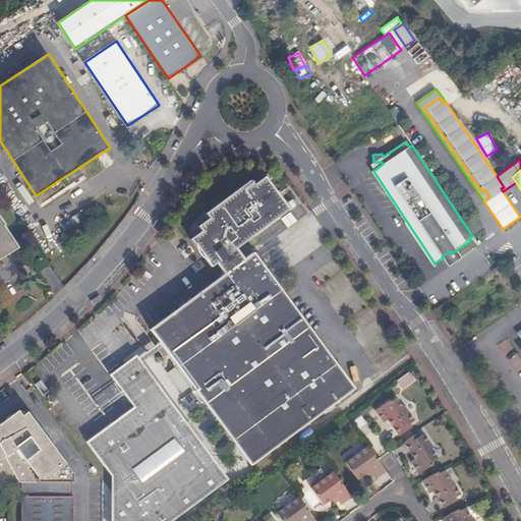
[(81,171),(69,179),(72,183),(84,175),(81,171)]
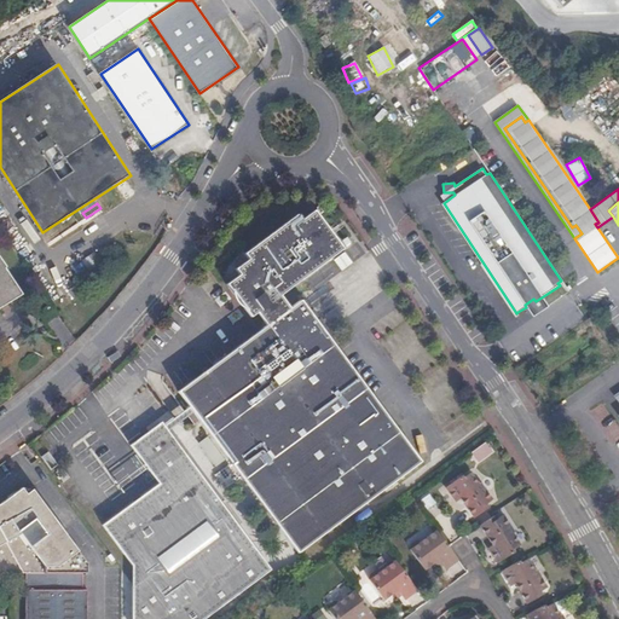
[(284,301),(347,255),(319,217),(306,226),(301,219),(248,259),(252,265),(239,275),(243,279),(230,289),(254,323),(261,318),(270,331),(180,395),(191,411),(191,412),(195,417),(299,557),(421,467),(305,306),(293,314),(284,301)]
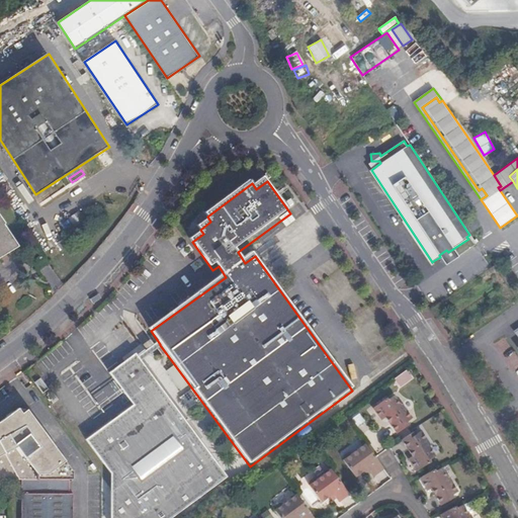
[(0,249),(4,247),(5,248),(7,247),(7,248),(9,251),(20,246),(5,225),(0,216),(0,249)]
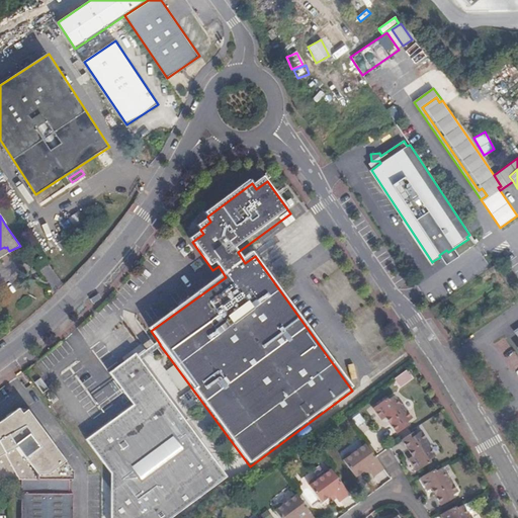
[(51,262),(47,257),(37,263),(40,269),(51,262)]
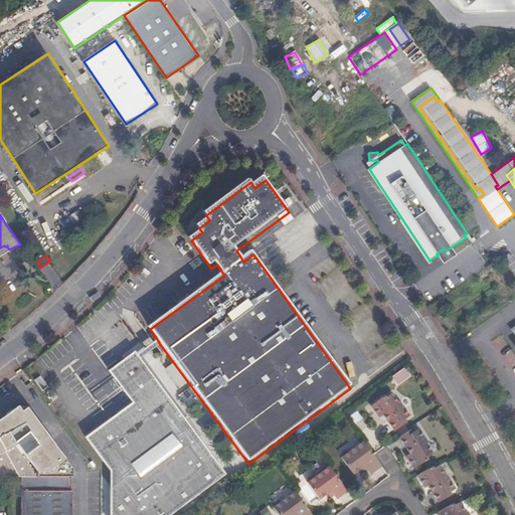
[(159,342),(138,357),(141,361),(162,347),(159,343),(159,342)]
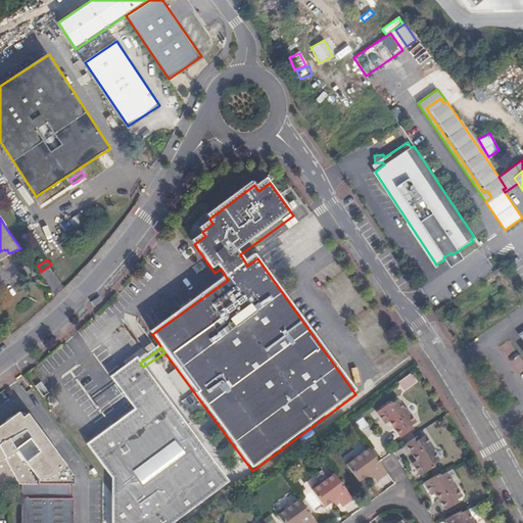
[(143,367),(138,360),(111,379),(135,412),(87,446),(112,481),(111,522),(180,522),(230,486),(143,367)]
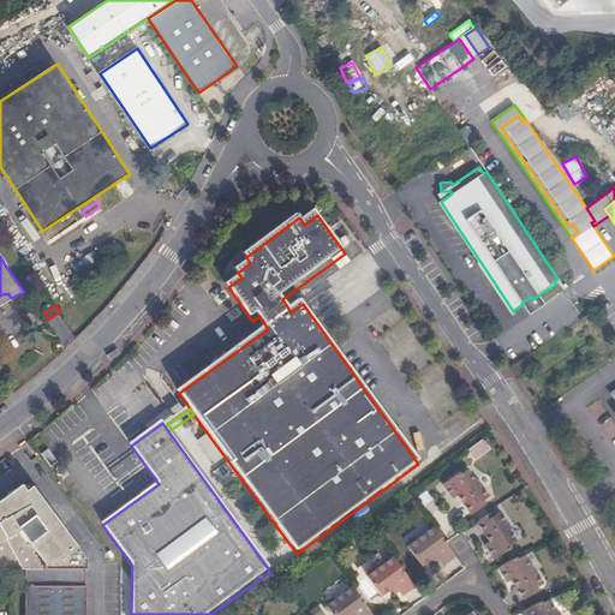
[(206,435),(197,437),(204,455),(212,452),(206,435)]
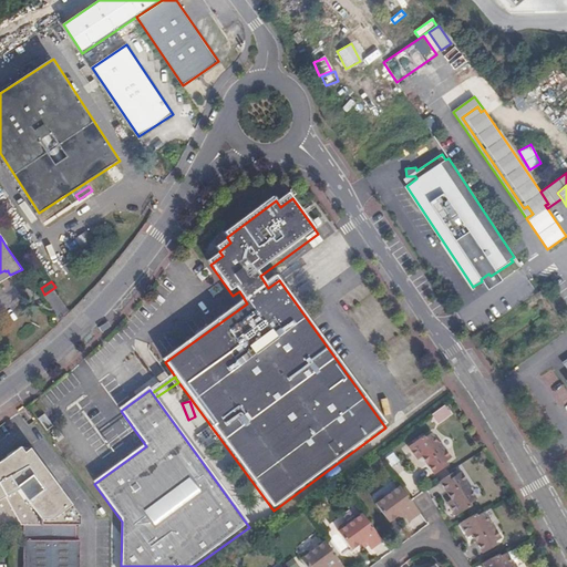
[(383,402),(385,419),(392,418),(390,401),(383,402)]
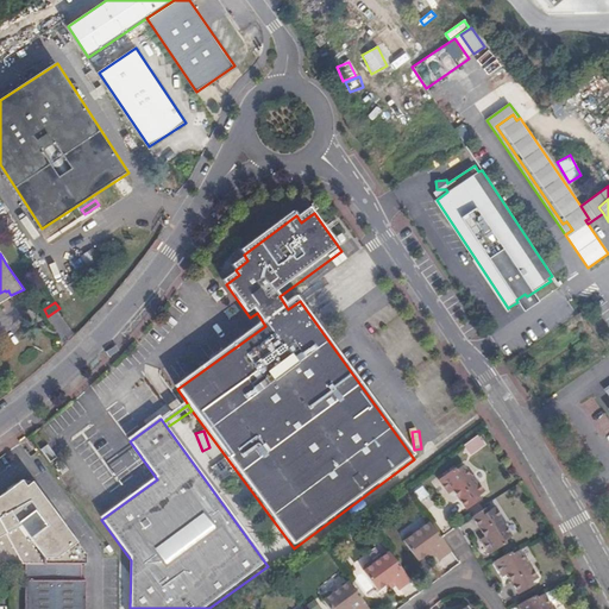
[(452,468),(437,479),(446,493),(451,489),(465,508),(478,498),(476,496),(482,491),(471,475),(469,477),(460,466),(454,470),(452,468)]
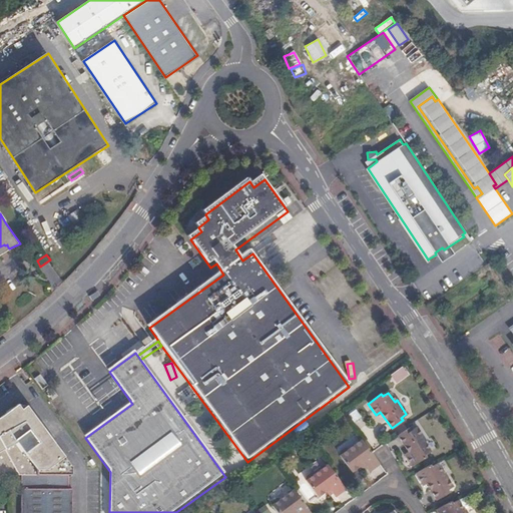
[(0,477),(21,478),(20,512),(71,512),(72,491),(68,491),(68,477),(72,478),(72,468),(28,406),(18,405),(0,415),(0,477)]
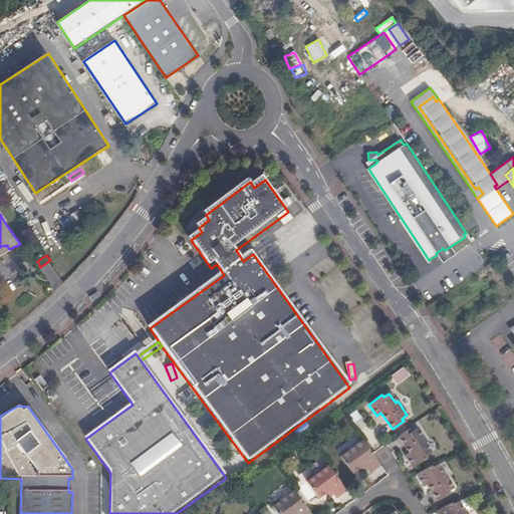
[(411,432),(409,429),(398,437),(407,452),(403,455),(411,468),(425,459),(424,457),(430,454),(424,444),(426,443),(417,428),(411,432)]
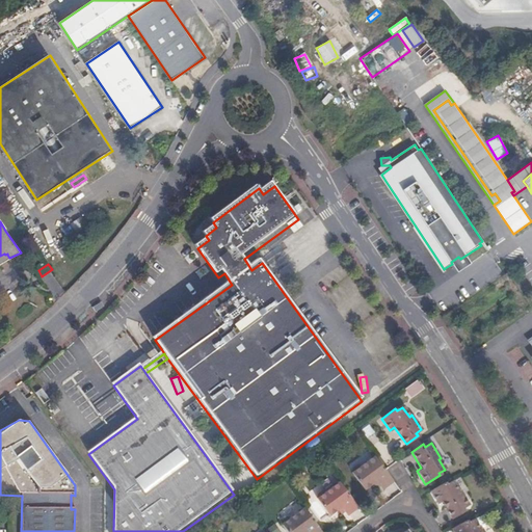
[(383,472),(373,457),(357,470),(356,469),(351,470),(349,476),(362,493),(369,486),(374,483),(377,487),(381,491),(392,483),(383,472)]
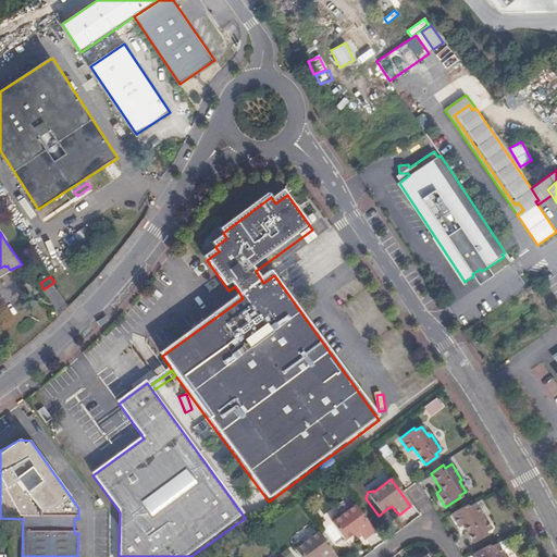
[(478,514),(471,503),(466,507),(465,505),(448,515),(456,528),(461,524),(471,542),(484,535),(482,532),(490,528),(480,512),(478,514)]
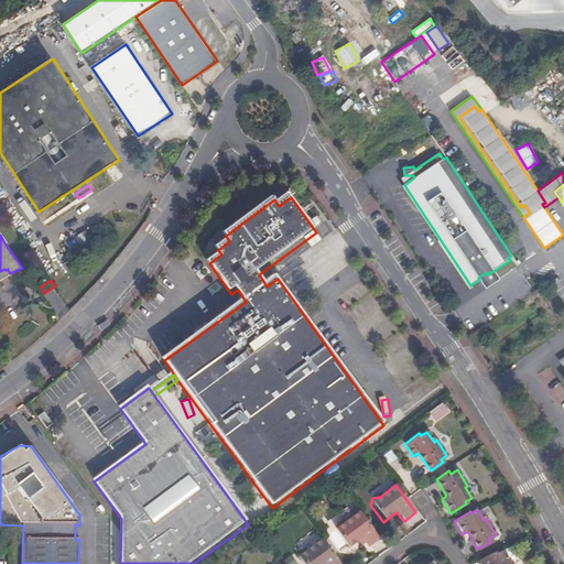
[(347,551),(356,544),(360,541),(364,545),(368,550),(379,542),(358,514),(340,528),(339,525),(338,525),(335,528),(334,530),(335,532),(334,532),(347,551)]
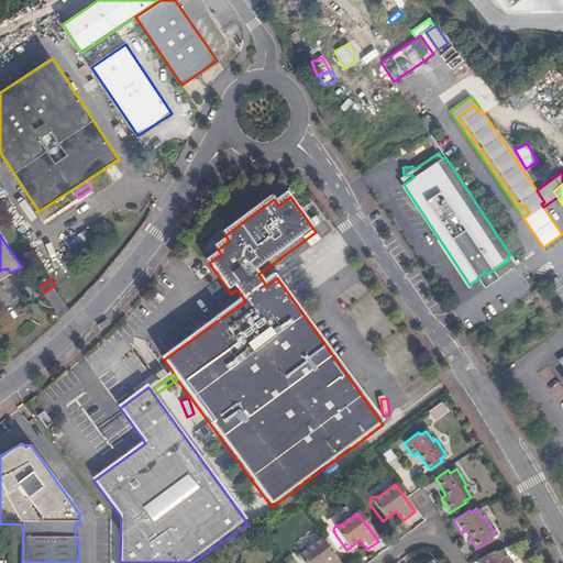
[(297,562),(337,562),(320,541),(305,554),(302,552),(300,552),(297,555),(296,558),(297,559),(296,560),(297,562)]
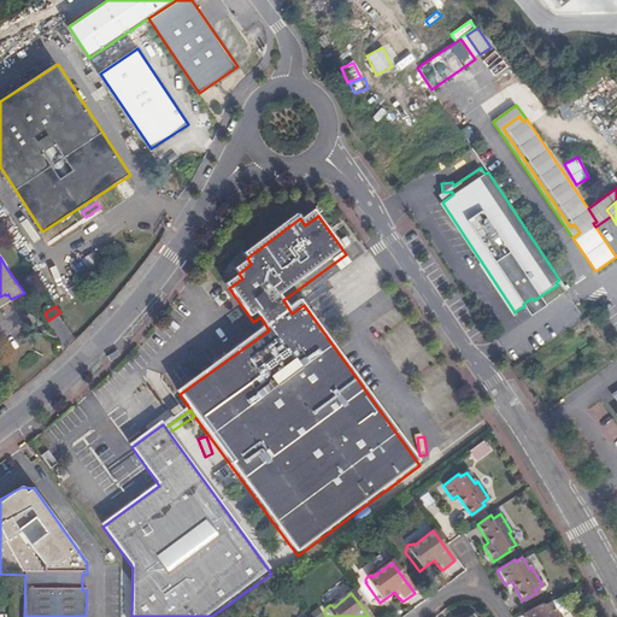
[(539,601),(521,612),(522,616),(559,616),(556,610),(552,612),(546,600),(540,604),(539,601)]
